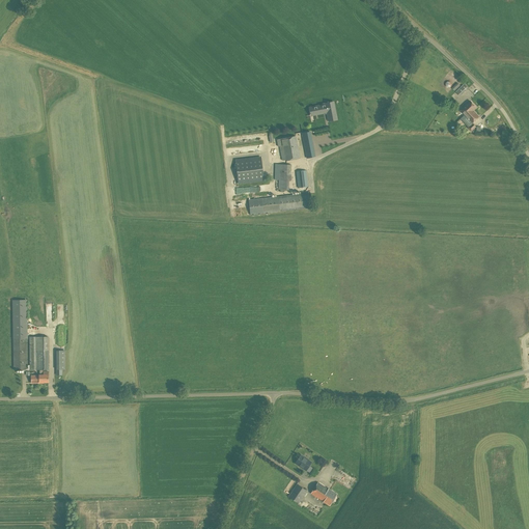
[(455,81),(450,86),(452,89),(458,83),(455,81)]
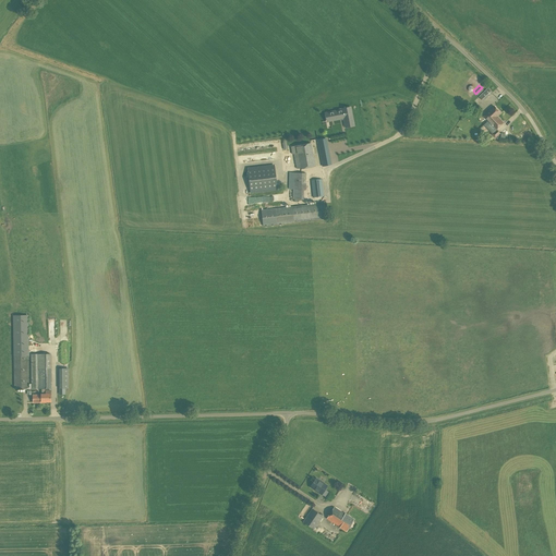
[(481,99),(486,94),(491,91),(486,85),(476,94),(481,99)]
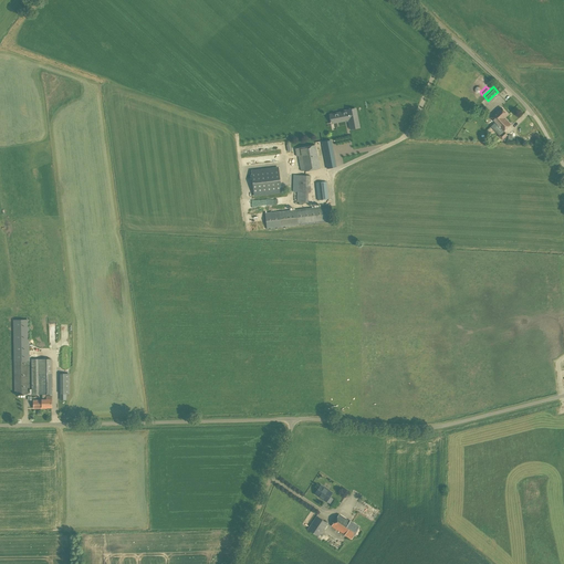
[(357,105),(348,107),(348,108),(350,116),(352,126),(361,125),(357,105)]
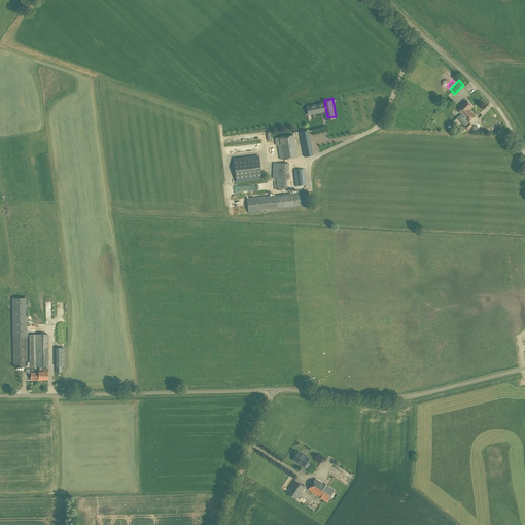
[(467,108),(470,105),(464,99),(455,107),(459,112),(462,109),(463,110),(466,107),(467,108)]
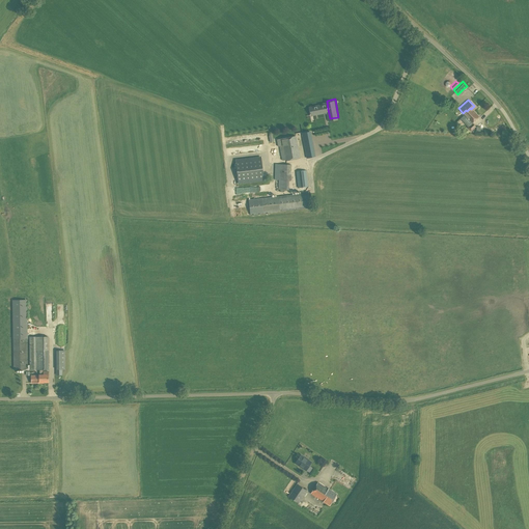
[(327,102),(310,104),(312,112),(328,109),(327,102)]
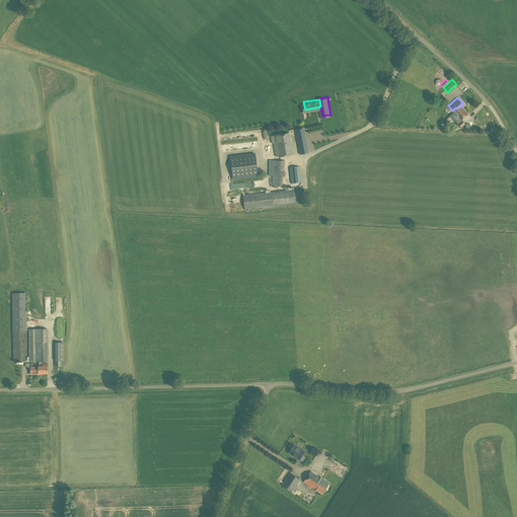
[(465,112),(460,106),(459,105),(456,108),(455,107),(452,111),(459,118),(465,112)]
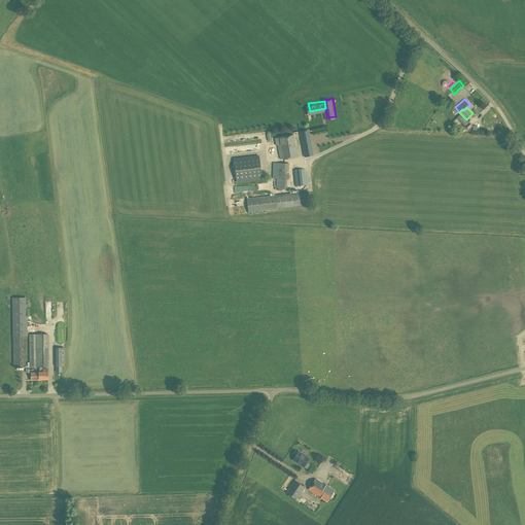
[(465,129),(470,124),(467,120),(462,125),(465,129)]
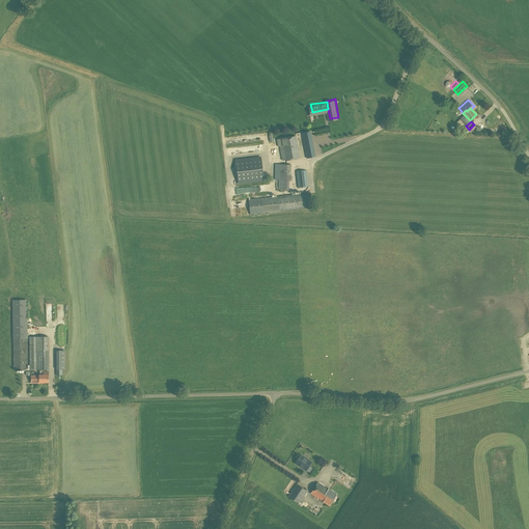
[(307,138),(306,131),(300,132),(304,157),(313,155),(310,138),(307,138)]
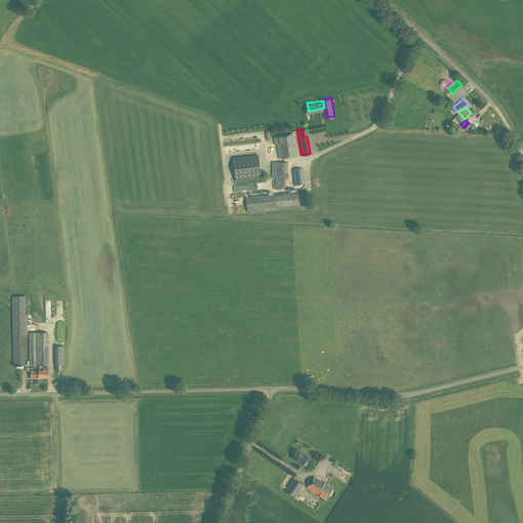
[(294,154),(290,132),(272,136),(273,143),(274,143),(277,157),(281,156),(281,157),(294,154)]
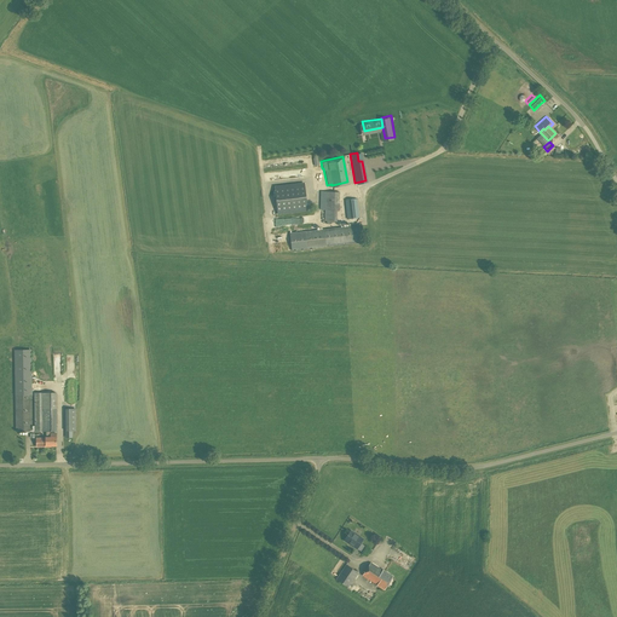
[(276,212),(305,208),(301,182),(272,185),(276,212)]
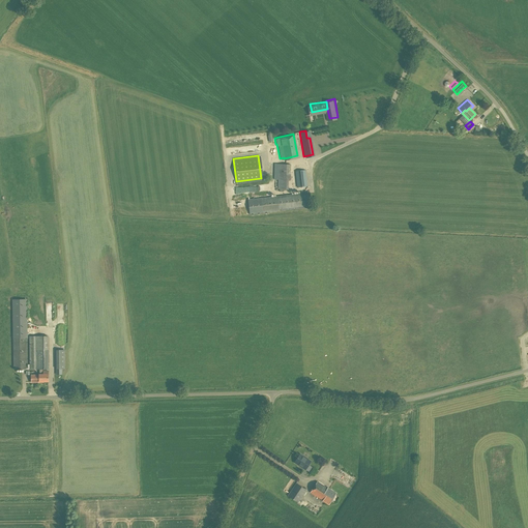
[(287,187),(287,179),(288,179),(289,163),(272,162),(272,178),(276,178),(275,187),(287,187)]
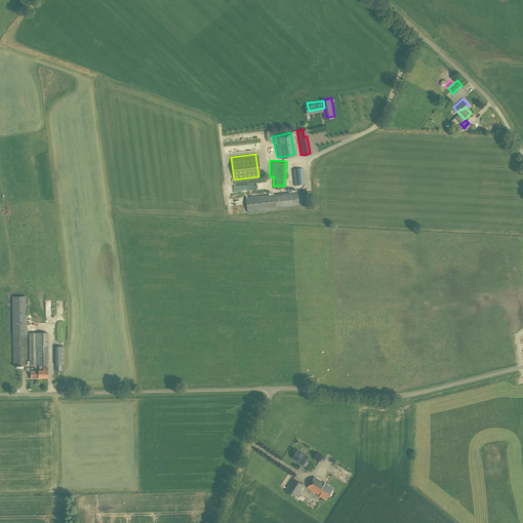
[(292,184),(303,183),(300,166),(290,167),(292,184)]
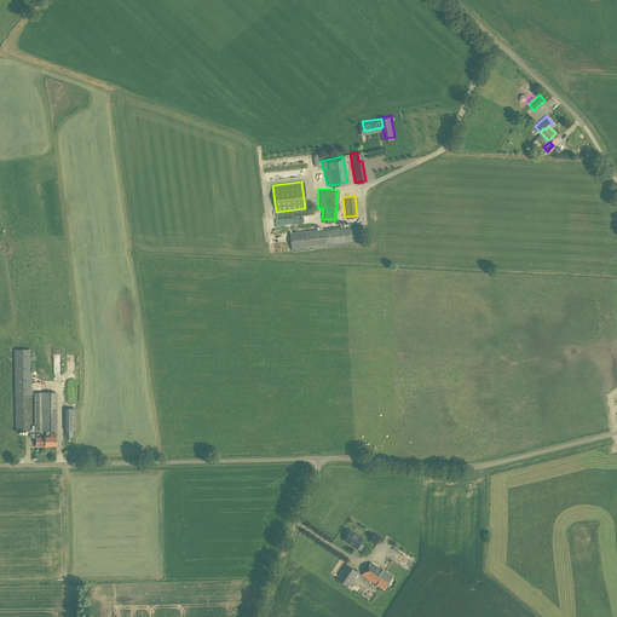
[(289,248),(305,247),(359,240),(357,223),(288,231),(289,248)]
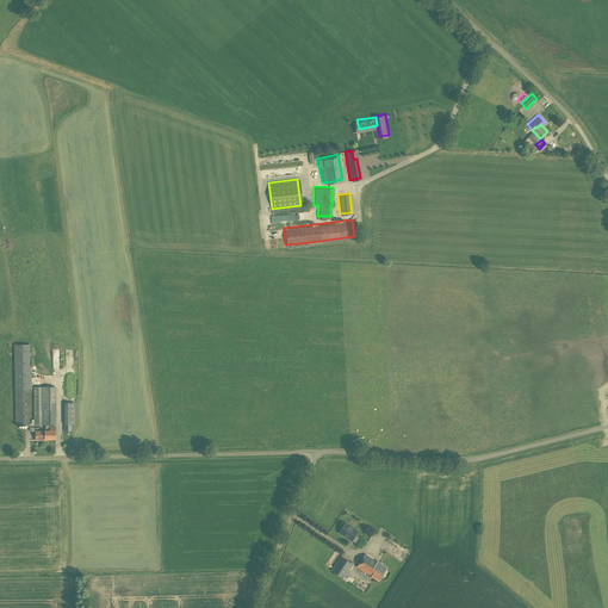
[(12,359),(12,386),(13,423),(29,422),(28,386),(29,386),(29,342),(17,342),(12,342),(12,359)]
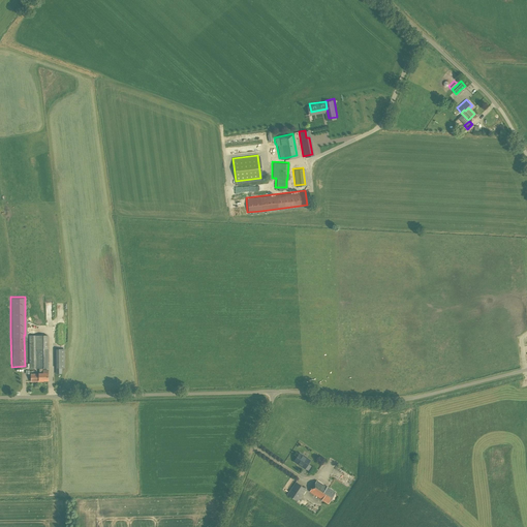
[(47,367),(45,334),(29,334),(27,334),(27,367),(29,367),(37,367),(37,371),(37,372),(29,372),(29,379),(37,379),(45,379),(45,368),(41,368),(41,367),(47,367)]
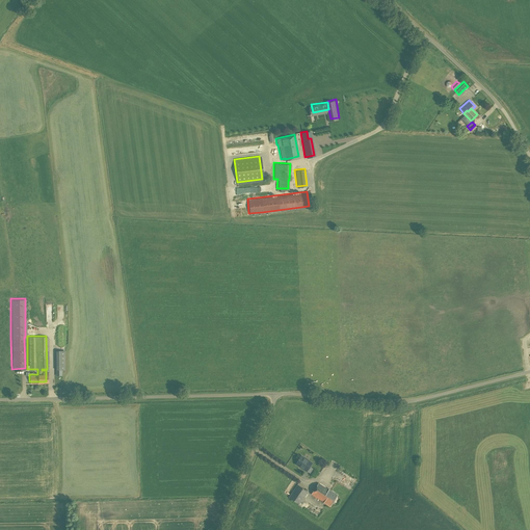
[(54,369),(63,368),(63,349),(54,349),(54,369)]
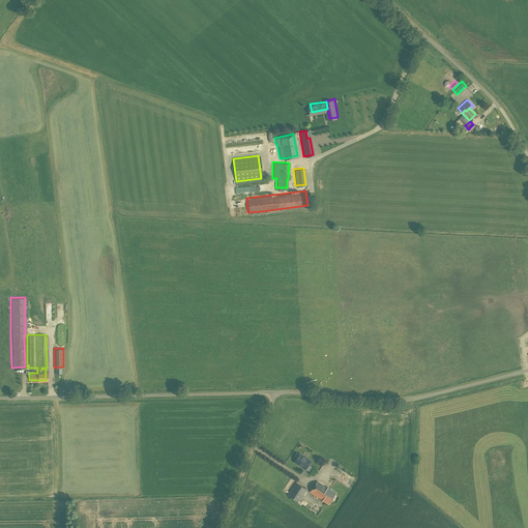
[(303,467),(304,466),(309,460),(298,452),(293,460),(303,467)]
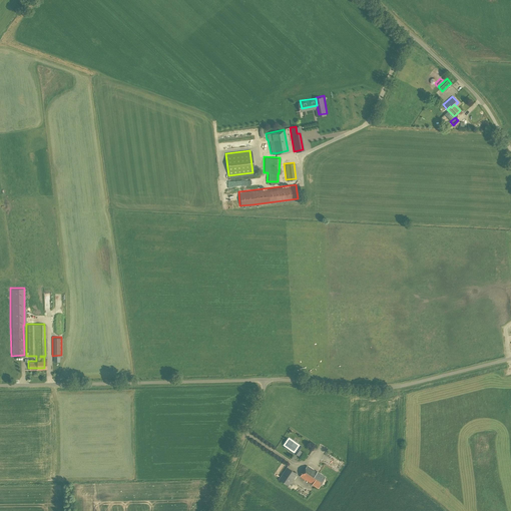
[(315,470),(305,464),(298,475),(310,483),(316,487),(324,475),(315,470)]
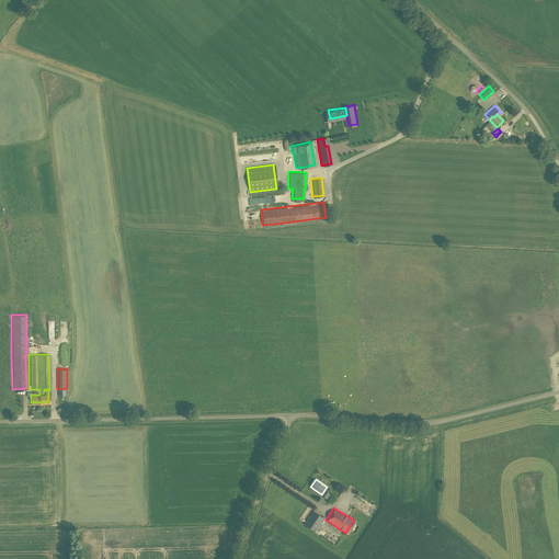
[(314,529),(322,516),(311,509),(303,523),(314,529)]
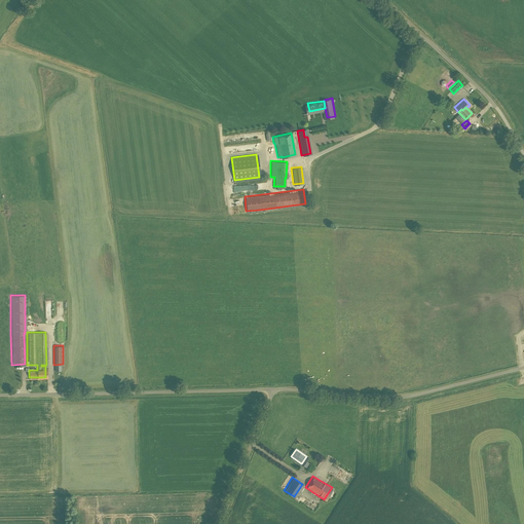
[(309,500),(301,495),(298,499),(312,510),(316,502),(310,499),(309,500)]
